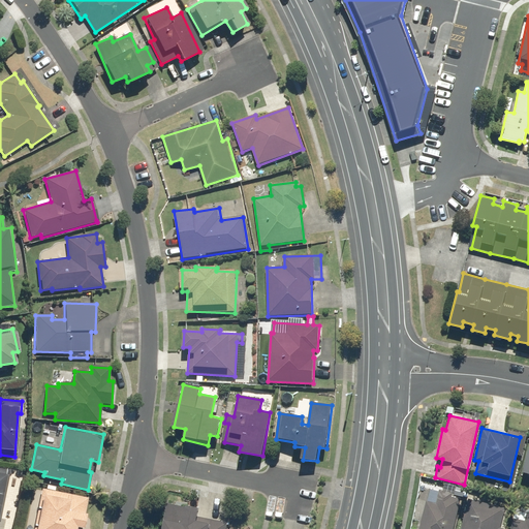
[(0,515),(8,469),(0,467),(0,515)]
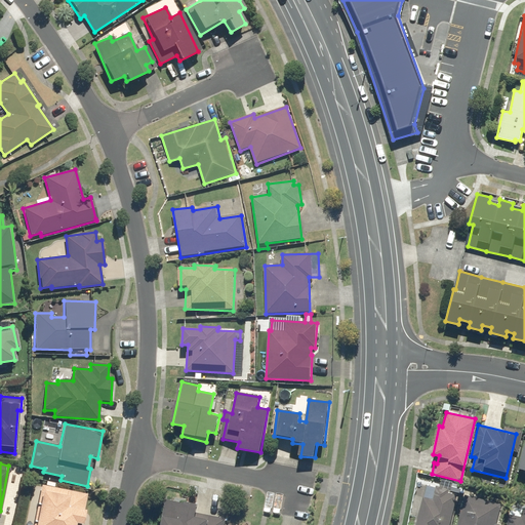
[(86,494),(34,484),(27,524),(74,524),(75,523),(81,524),(86,494)]
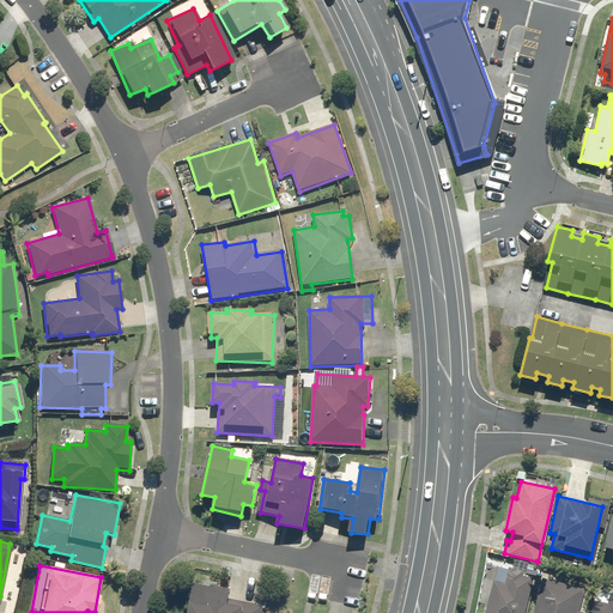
[(525,612),(534,577),(522,575),(522,571),(509,568),(505,581),(493,578),(484,612),(525,612)]
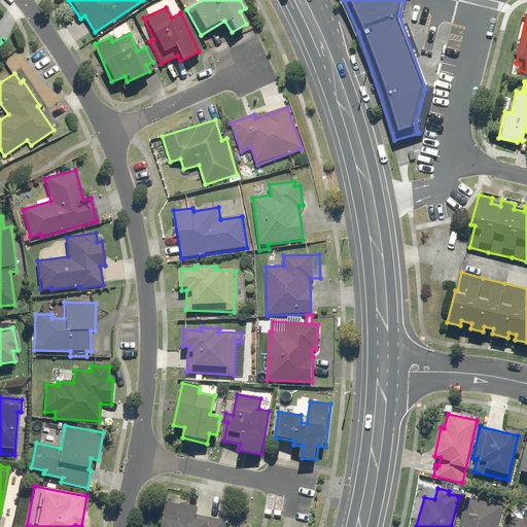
[(501,526),(502,526),(497,526),(502,505),(466,496),(458,526),(501,526)]
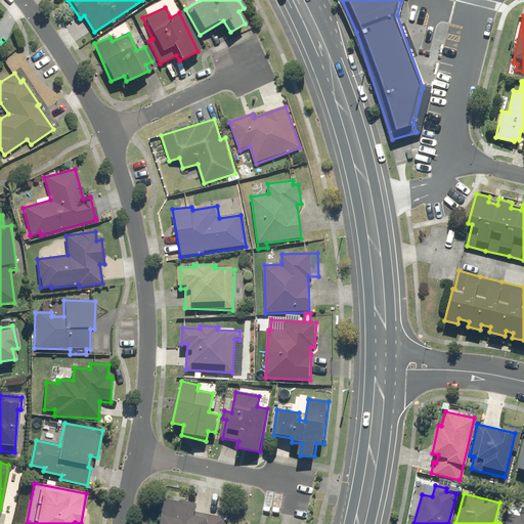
[(197,503),(167,496),(161,523),(224,523),(225,517),(195,511),(197,503)]
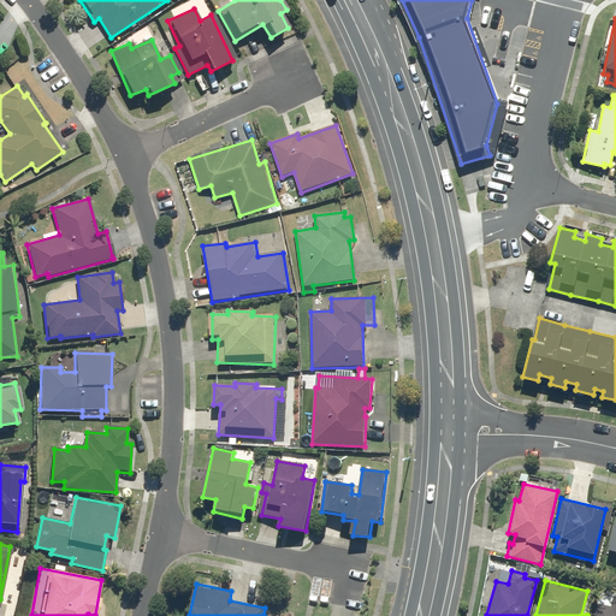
[(615,615),(615,598),(612,606),(599,602),(594,615),(615,615)]
